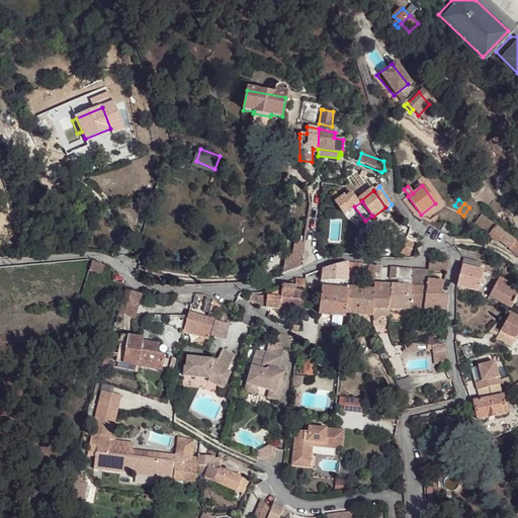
[(517,255),(517,243),(469,207),(463,216),(517,255)]
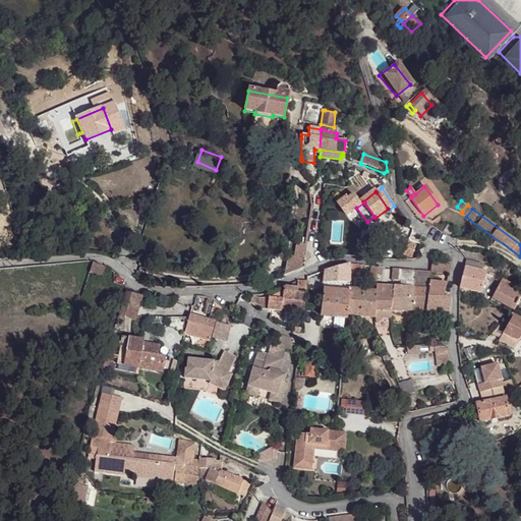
[(447,225),(442,234),(449,238),(454,230),(447,225)]
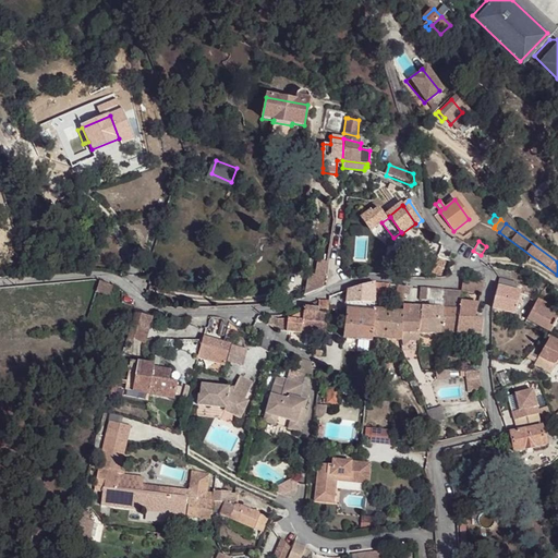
[(443,276),(447,263),(437,259),(434,274),(443,276)]
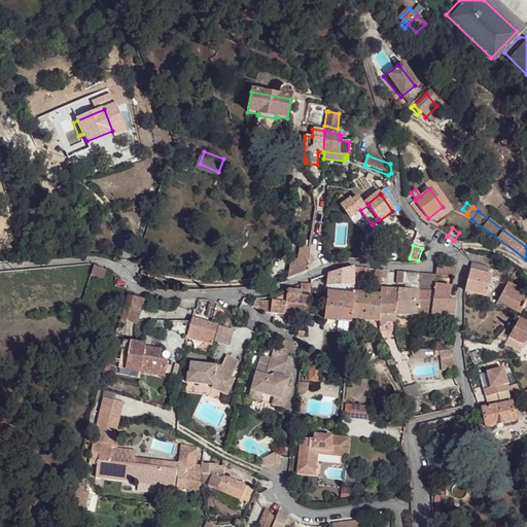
[(287,280),(306,272),(309,250),(303,249),(304,246),(299,246),(295,260),(289,259),(287,280)]
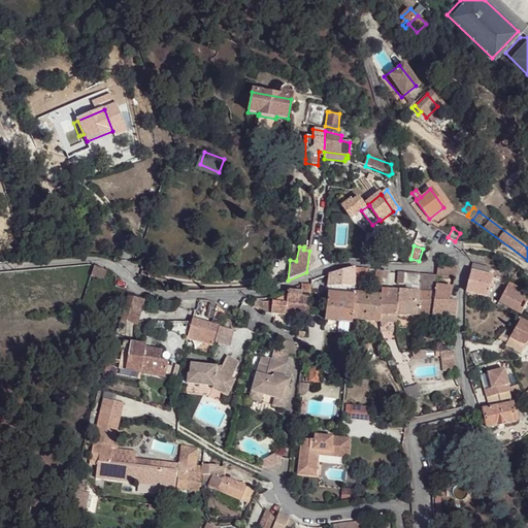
[(437,264),(435,274),(455,277),(459,266),(452,266),(437,264)]
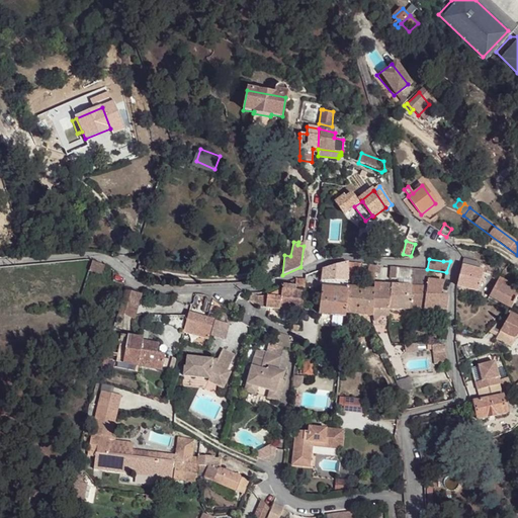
[(461,266),(456,285),(478,291),(482,273),(477,271),(479,264),(462,259),(461,266)]
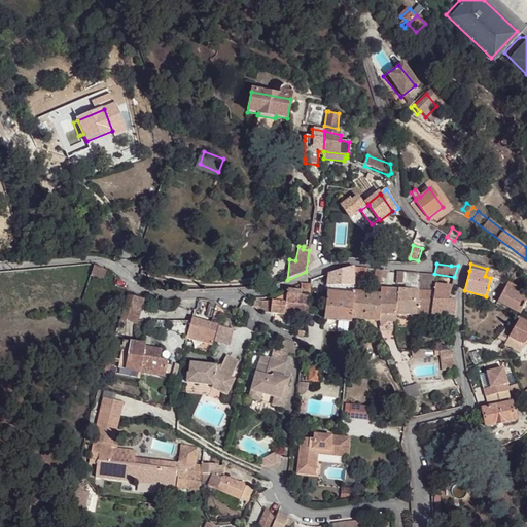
[(106,270),(92,266),(90,275),(103,279),(106,270)]
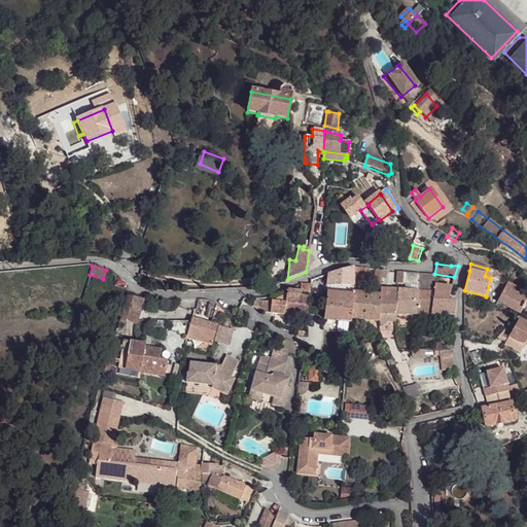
[(342,286),(354,286),(354,267),(352,267),(328,275),(326,292),(341,293),(342,286)]
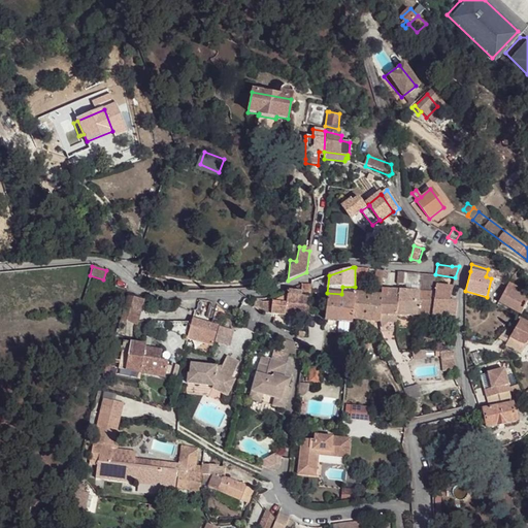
[(368,269),(355,267),(355,287),(367,288),(368,269)]
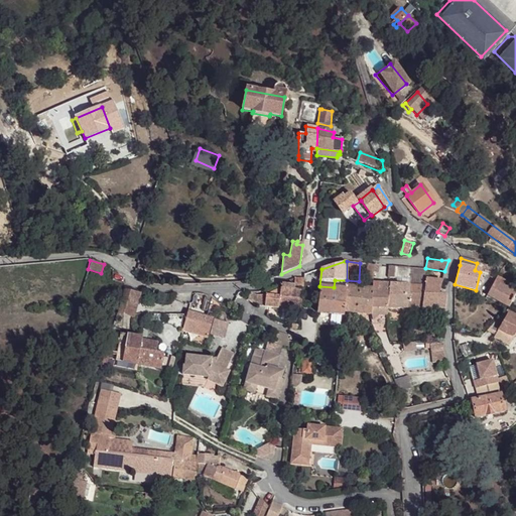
[(364,281),(373,281),(373,280),(374,264),(366,263),(364,281)]
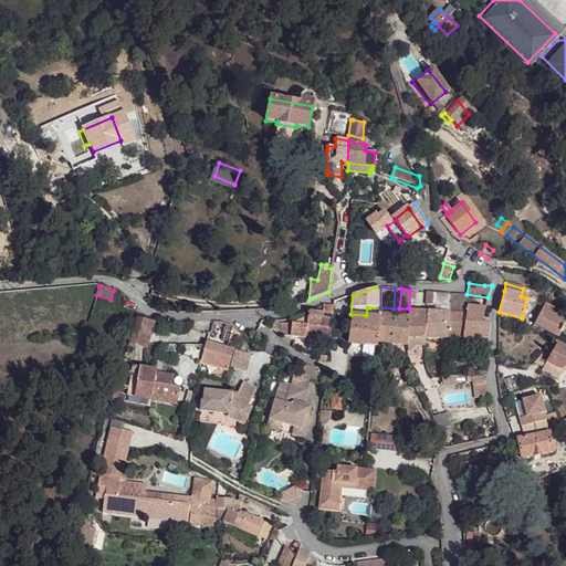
[(449,306),(451,295),(435,292),(433,305),(449,306)]
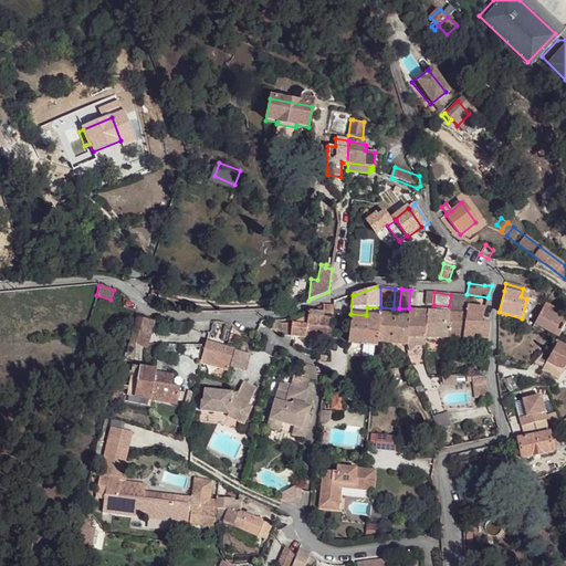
[(488,297),(467,294),(467,296),(465,304),(485,306),(488,297)]
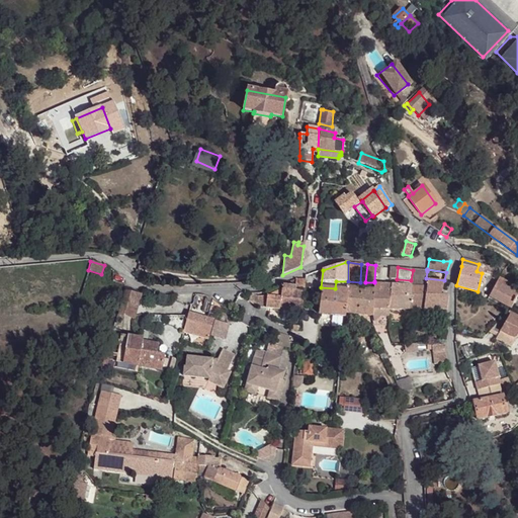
[(427,271),(413,270),(411,280),(425,282),(426,278),(427,271)]
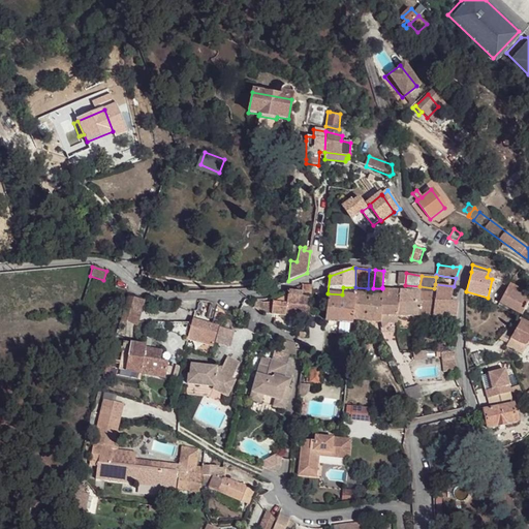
[(494,283),(501,285),(504,285),(506,279),(496,277),(494,283)]
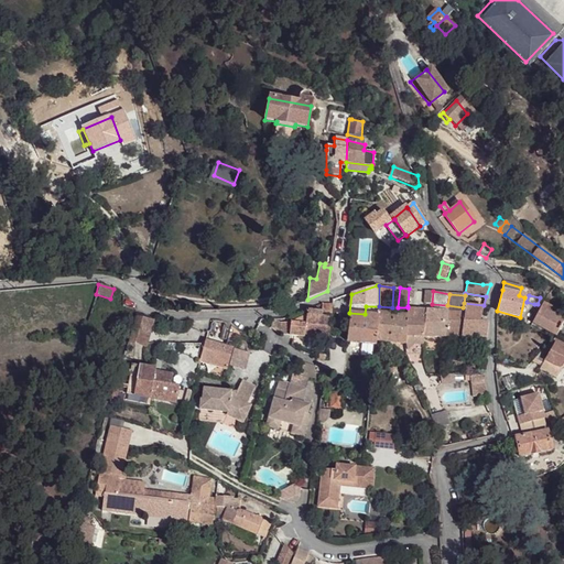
[(485,338),(487,323),(478,321),(484,305),(464,303),(463,307),(462,314),(446,312),(444,338),(485,338)]
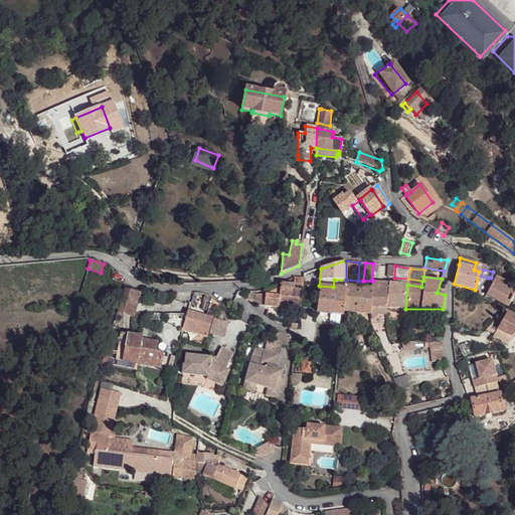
[(496,277),(486,295),(508,307),(514,294),(502,286),(505,281),(496,277)]
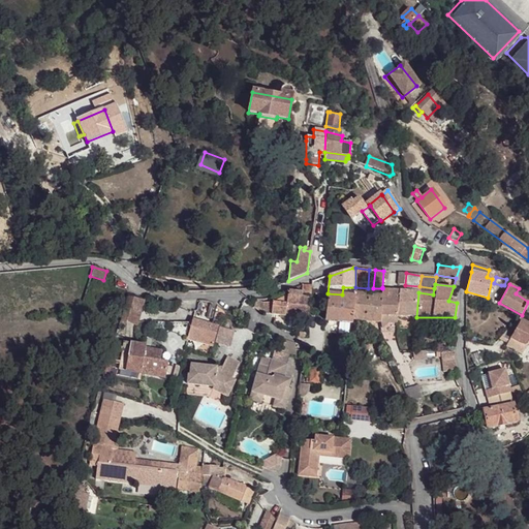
[(324,320),(353,323),(353,319),(355,294),(355,287),(343,287),(342,294),(328,293),(324,320)]
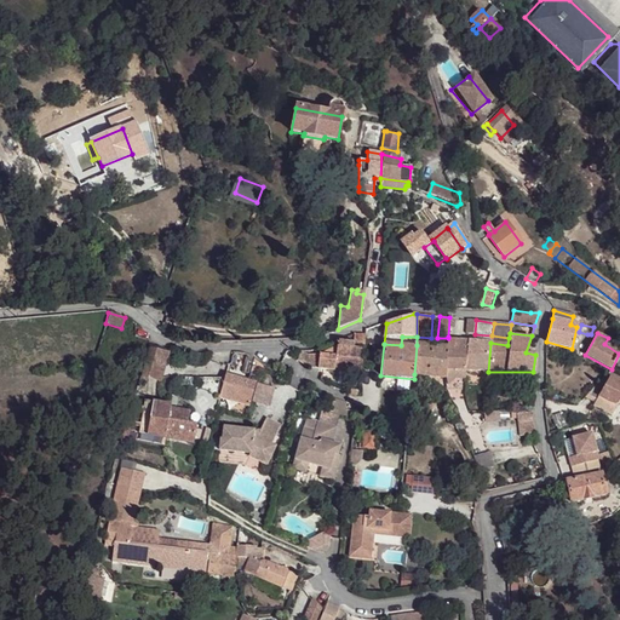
[(361,371),(362,349),(352,346),(352,340),(343,340),(342,346),(337,346),(336,345),(317,355),(308,354),(306,367),(336,369),(336,368),(361,371)]
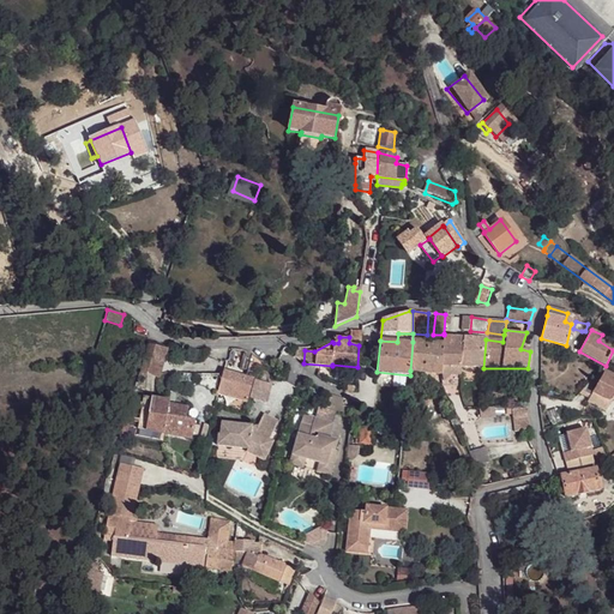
[(444,347),(443,367),(462,367),(464,339),(450,337),(449,347),(444,347)]
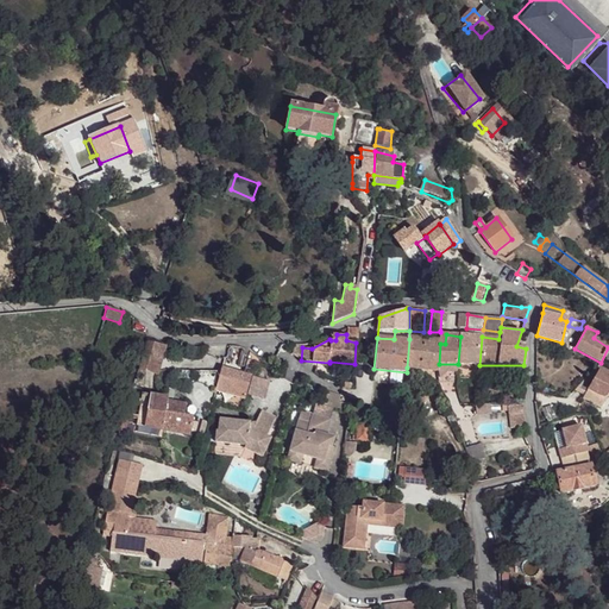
[(458,364),(479,365),(482,337),(460,337),(458,364)]
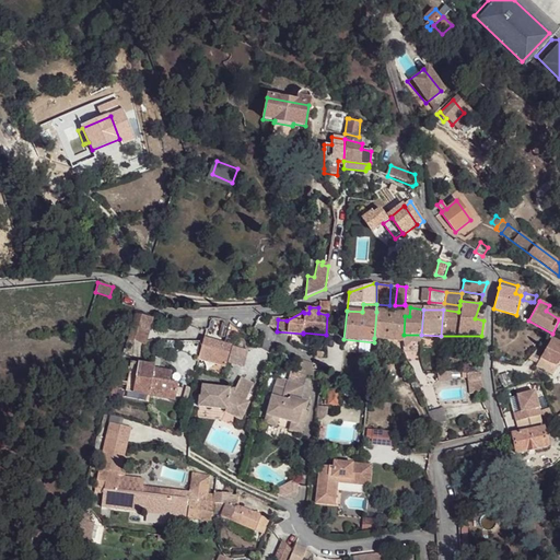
[(374,338),(403,341),(404,340),(404,335),(405,316),(405,314),(376,312),(374,338)]
